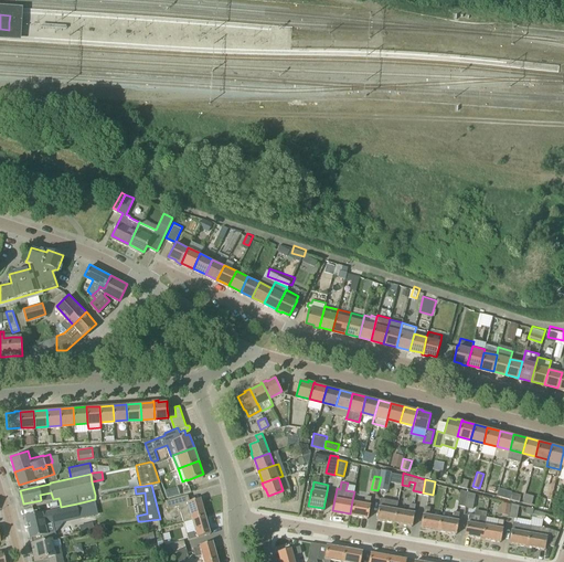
[(458,504),(466,505),(468,491),(468,490),(461,488),(458,504)]
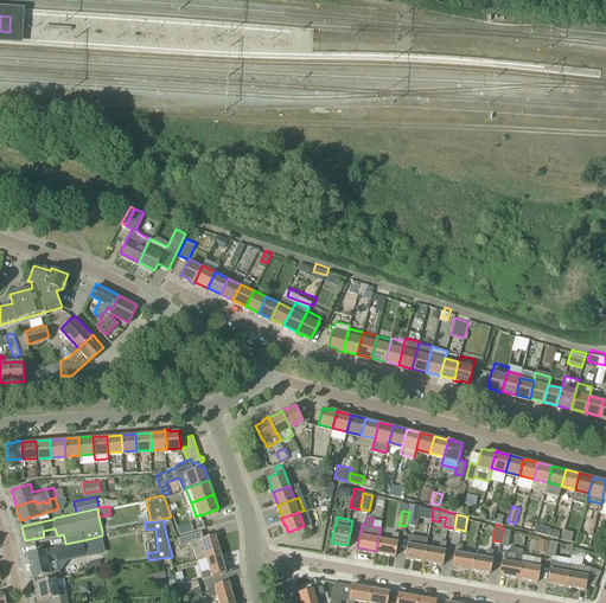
[(503,527),(501,541),(509,543),(511,528),(503,527)]
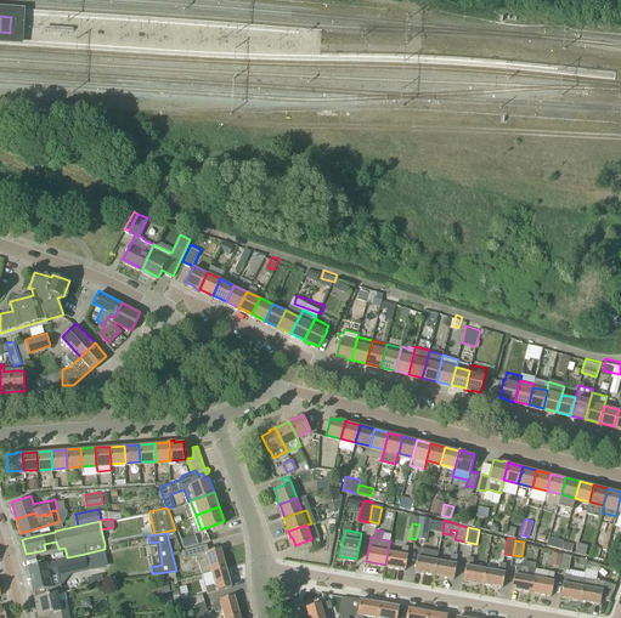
[(203,572),(213,570),(212,570),(226,566),(221,546),(209,550),(207,542),(182,549),(185,557),(197,554),(203,572)]
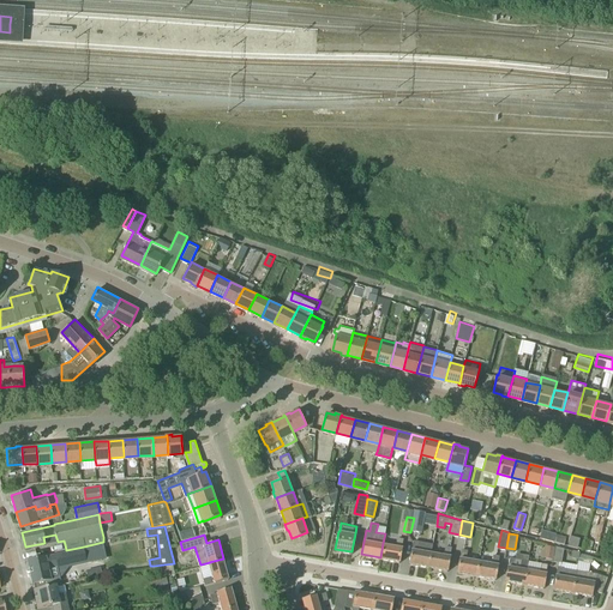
[(571,535),(570,543),(578,545),(581,537),(571,535)]
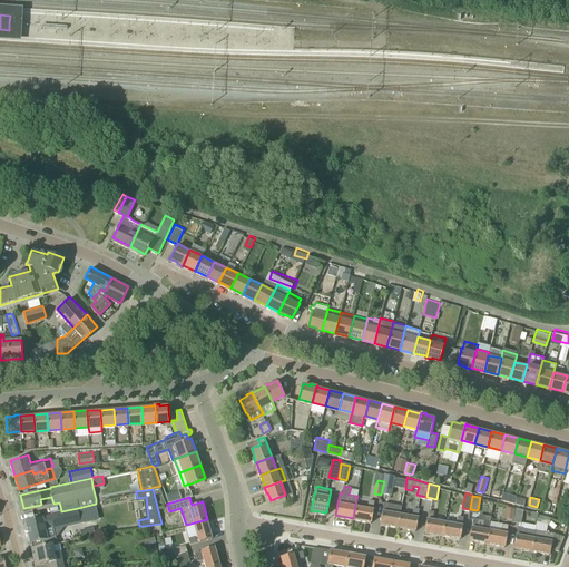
[(355,505),(353,518),(371,521),(375,499),(370,498),(368,507),(355,505)]
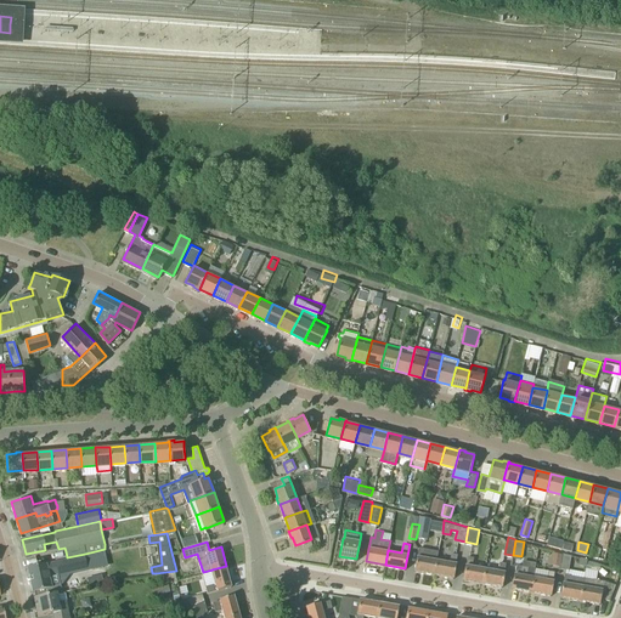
[(591,554),(599,556),(602,545),(593,544),(591,554)]
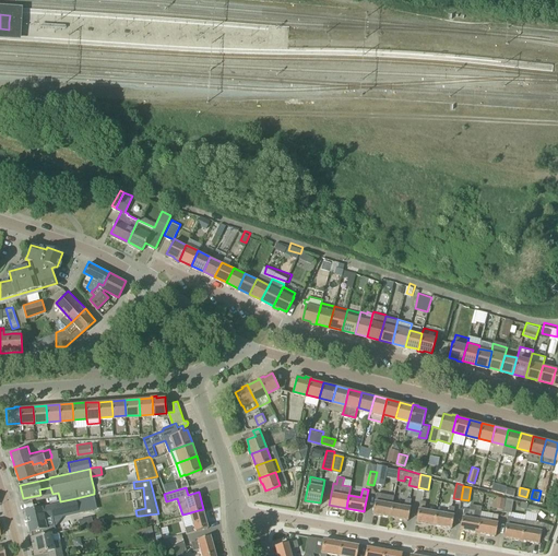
[(390,516),(392,503),(381,500),(382,492),(377,491),(372,512),(390,516)]
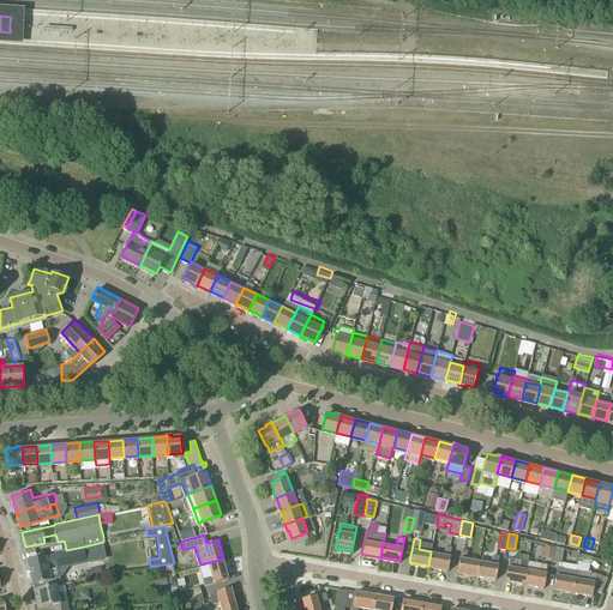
[(553,557),(556,545),(546,543),(545,556),(553,557)]
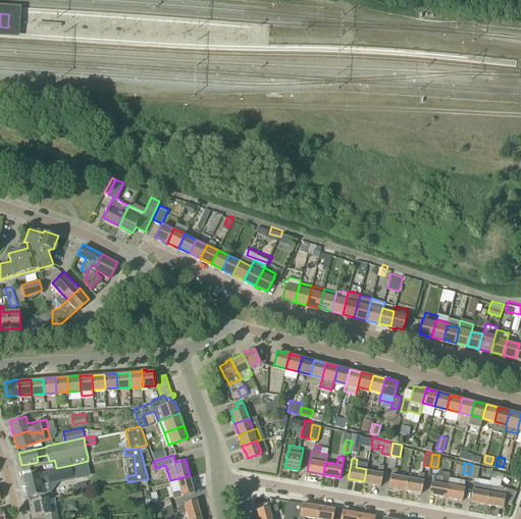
[(364,481),(381,484),(384,464),(379,463),(377,471),(366,469),(364,481)]
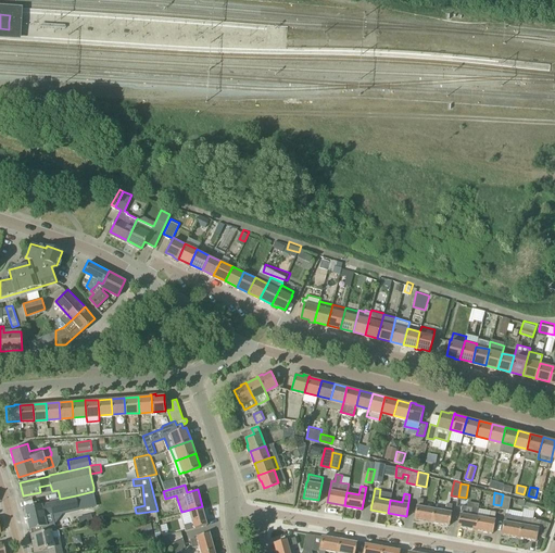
[(501,532),(518,536),(522,515),(522,511),(508,507),(511,495),(504,493),(501,507),(506,508),(501,532)]
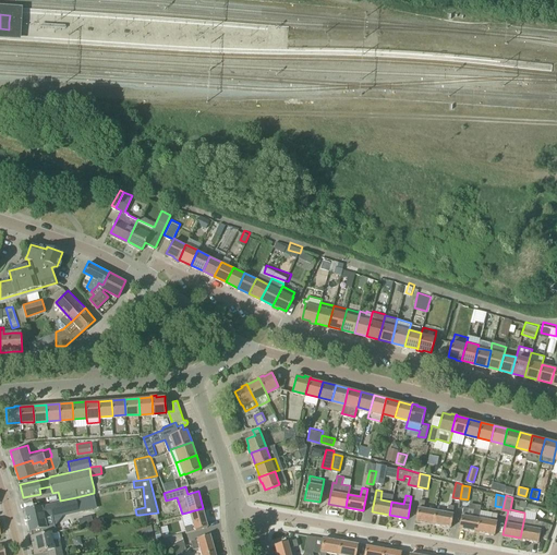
[(29,530),(47,526),(47,525),(53,523),(51,514),(77,508),(76,497),(60,501),(25,508),(29,530)]
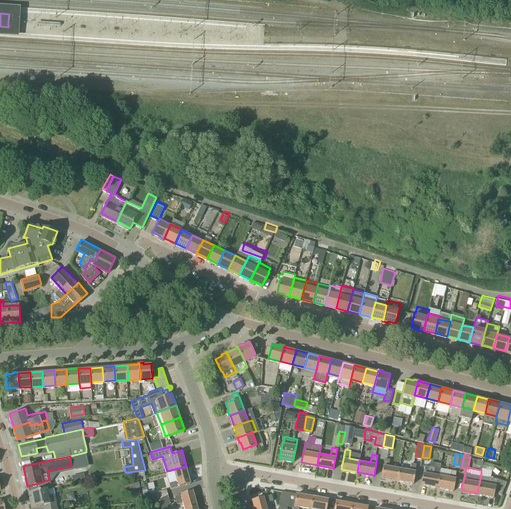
[(397,479),(399,467),(389,465),(390,457),(385,456),(381,476),(397,479)]
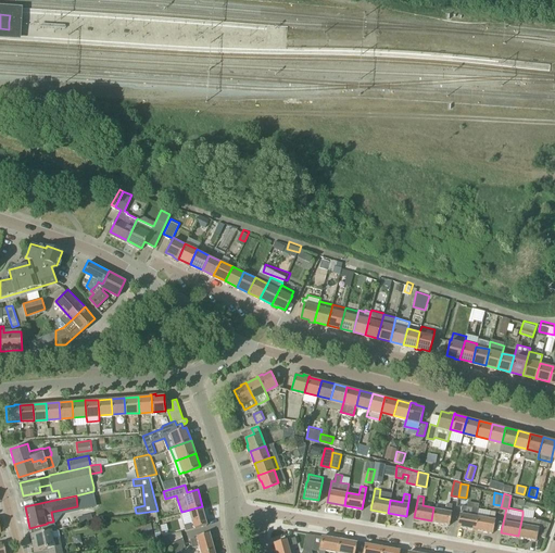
[(433,507),(431,520),(450,524),(453,502),(446,501),(445,510),(433,507)]
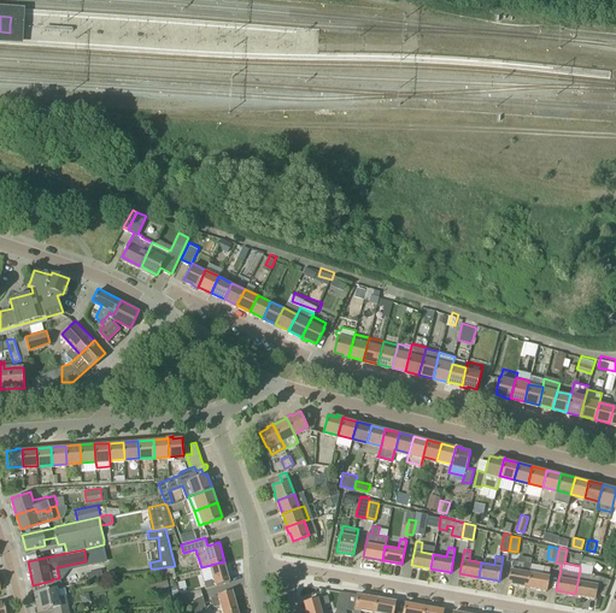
[(508,583),(527,585),(532,563),(512,559),(508,583)]
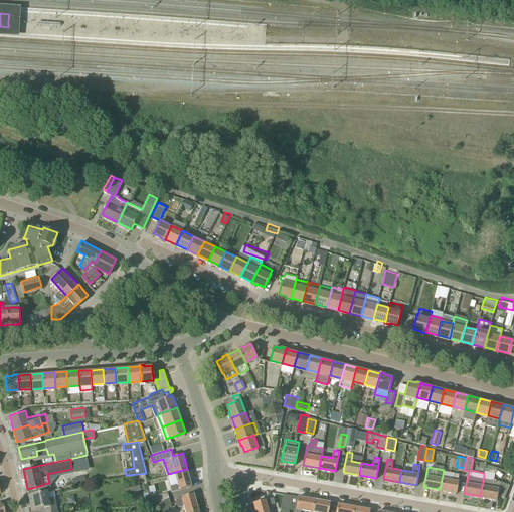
[(187,469),(175,472),(176,472),(178,482),(171,485),(172,490),(192,484),(187,469)]
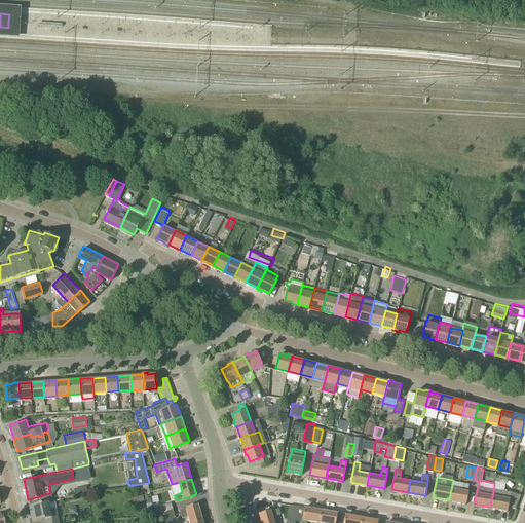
[(453,480),(449,499),(466,502),(470,482),(453,480)]
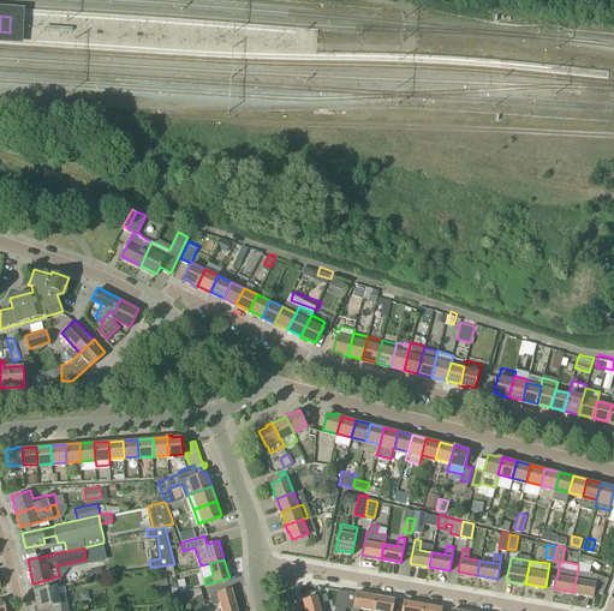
[(578,569),(573,592),(594,595),(595,589),(603,592),(609,576),(600,573),(597,571),(597,573),(578,569)]
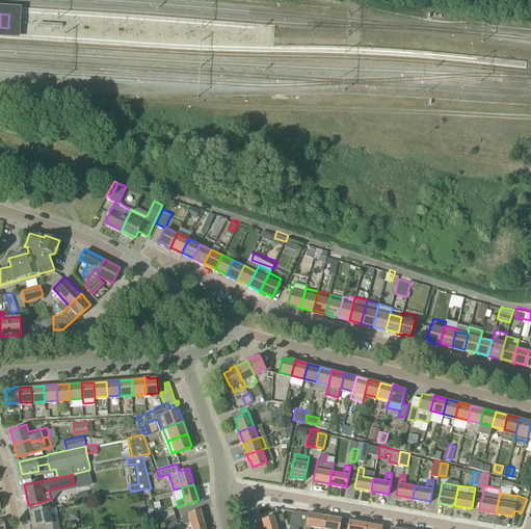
[(137,511),(147,509),(144,498),(135,500),(137,511)]
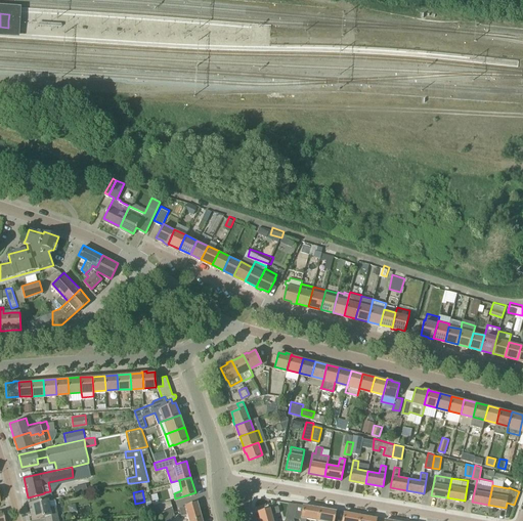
[(58,520),(55,506),(50,507),(48,498),(30,503),(33,518),(42,516),(45,515),(46,520),(58,520)]
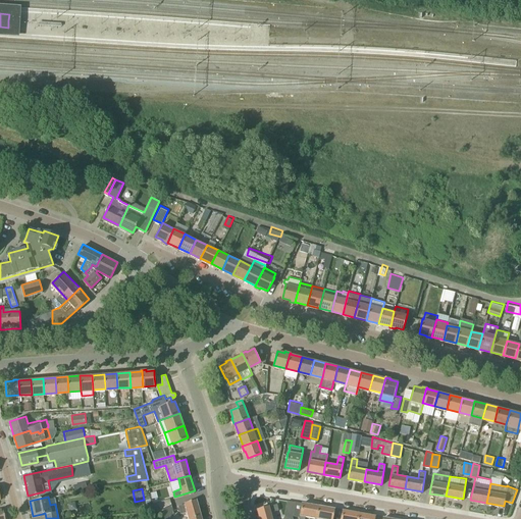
[(164,507),(171,503),(170,497),(158,501),(160,510),(164,510),(164,507)]
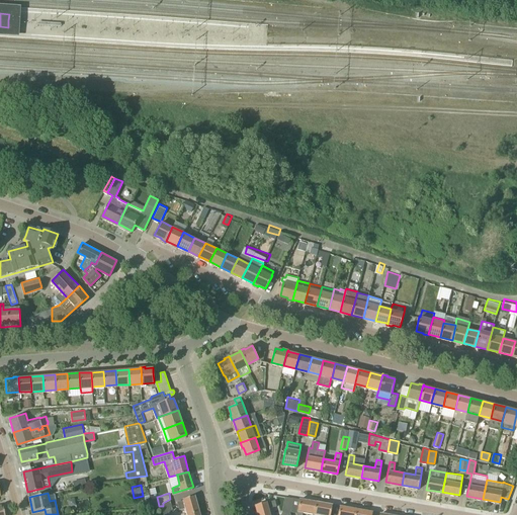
[(185,507),(188,514),(199,511),(195,495),(178,500),(180,508),(185,507)]
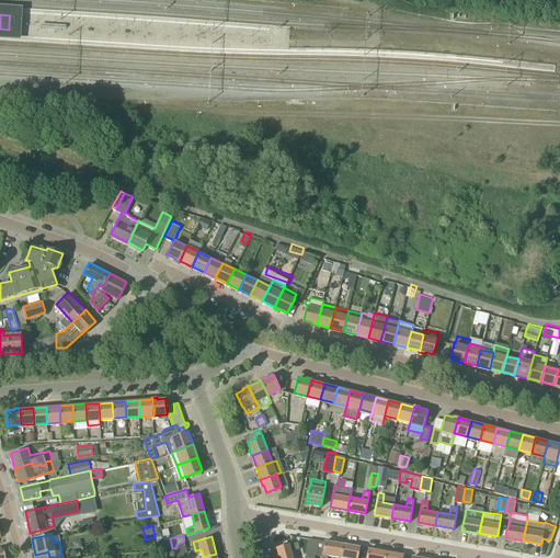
[(316,554),(317,554),(320,538),(309,536),(307,547),(306,556),(316,554)]
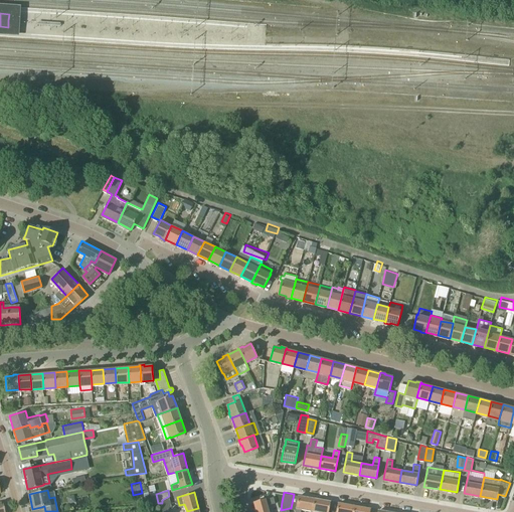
[(300,511),(302,508),(312,510),(314,498),(294,494),(291,508),(296,509),(295,511),(300,511)]
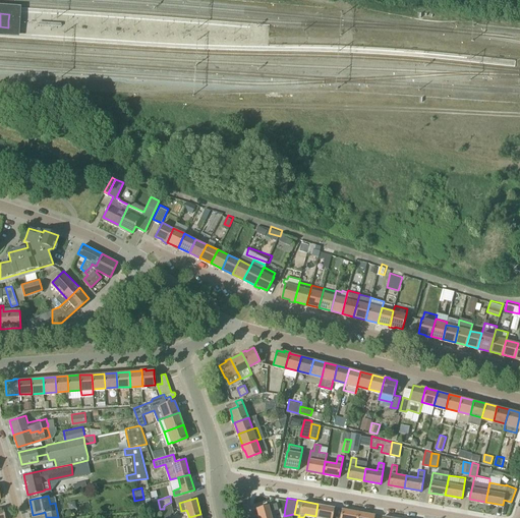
[(164,509),(165,517),(170,517),(170,514),(171,511),(174,511),(171,502),(164,506),(164,509)]
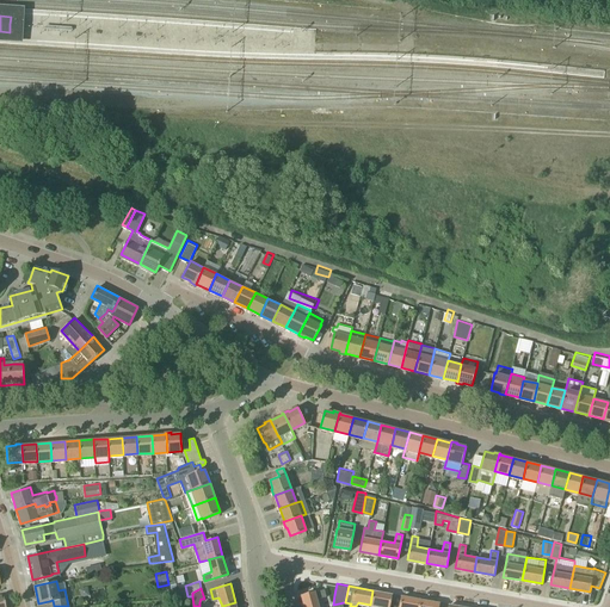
[(305,606),(319,606),(316,598),(326,595),(325,589),(315,592),(315,590),(301,595),(305,606)]
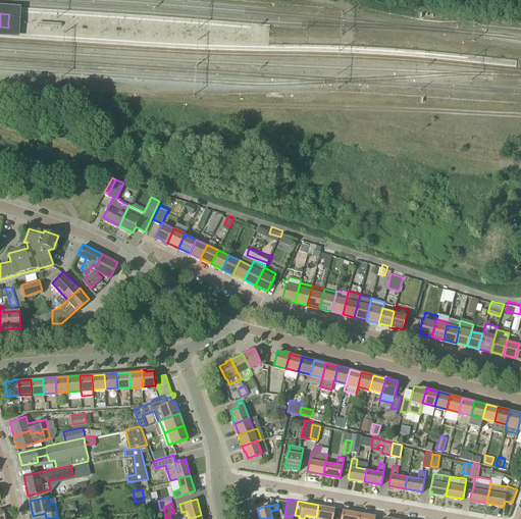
[(332,518),(334,508),(318,505),(316,517),(327,518),(326,518),(332,518)]
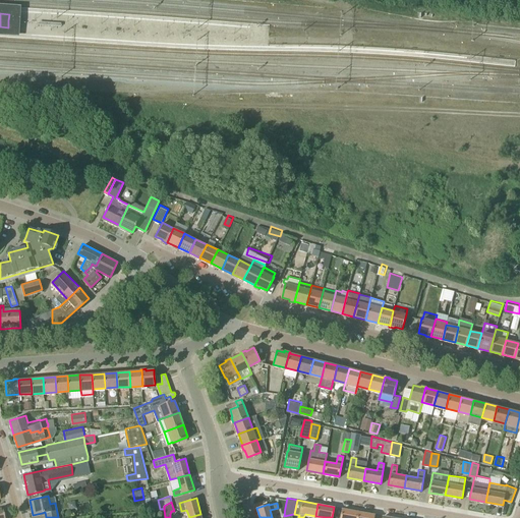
[(356,517),(358,511),(342,508),(340,517),(356,517)]
